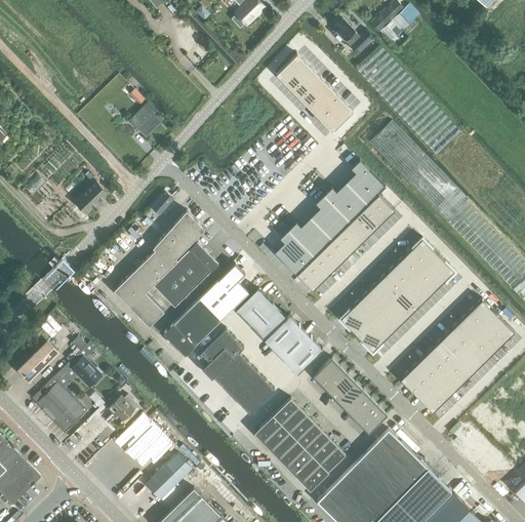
[(149,0),(157,10),(164,4),(160,0),(149,0)]
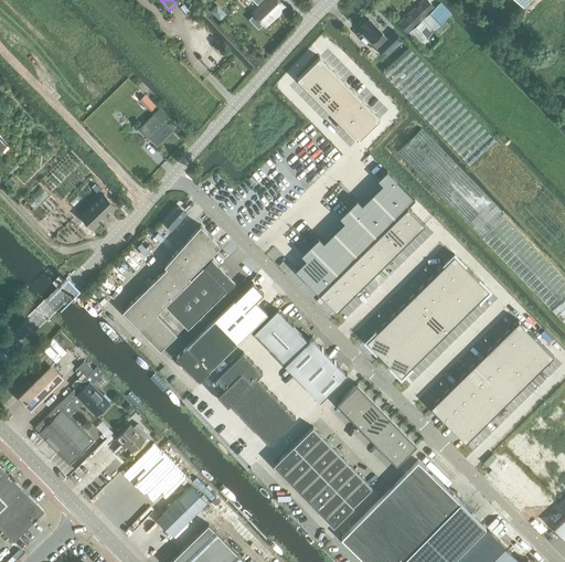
[(251,0),(257,7),(251,13),(266,29),(285,10),(275,0),(251,0)]
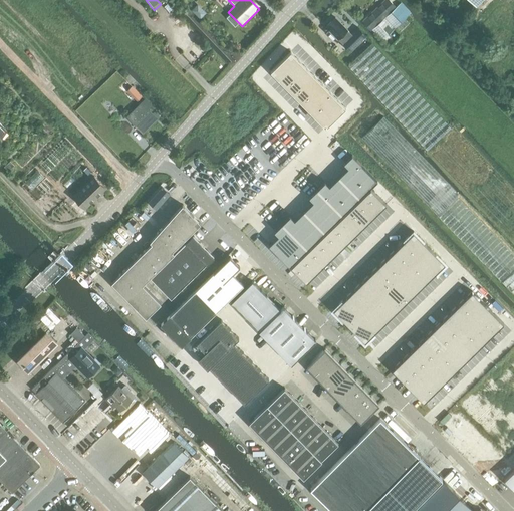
[(388,0),(387,0),(362,23),(370,32),(371,31),(377,37),(382,42),(395,30),(400,35),(409,26),(404,21),(408,18),(411,15),(402,6),(401,4),(400,5),(396,9),(388,0)]
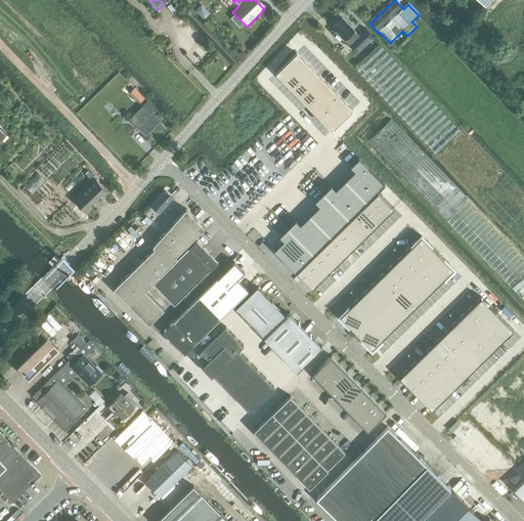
[(202,5),(197,11),(206,19),(211,13),(202,5)]
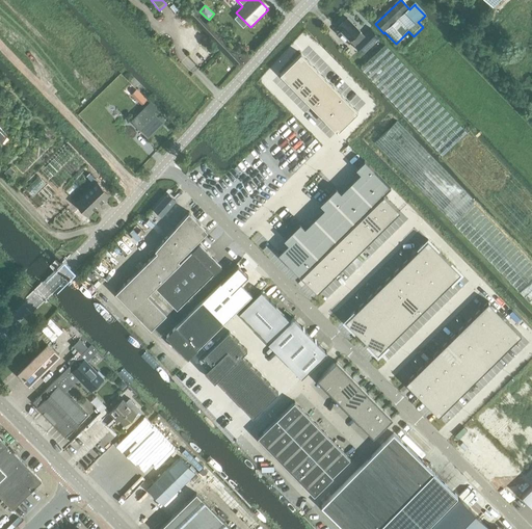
[(350,44),(358,52),(361,50),(365,54),(374,45),(378,49),(382,45),(378,41),(379,40),(370,30),(364,37),(360,33),(361,33),(347,20),(337,30),(350,44)]
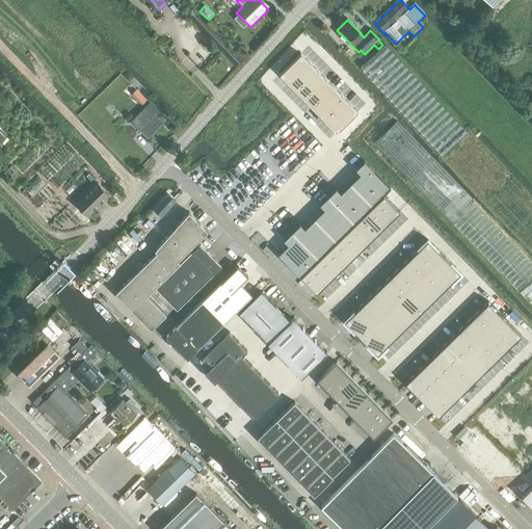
[(386,47),(360,70),(444,159),(468,134),(386,47)]
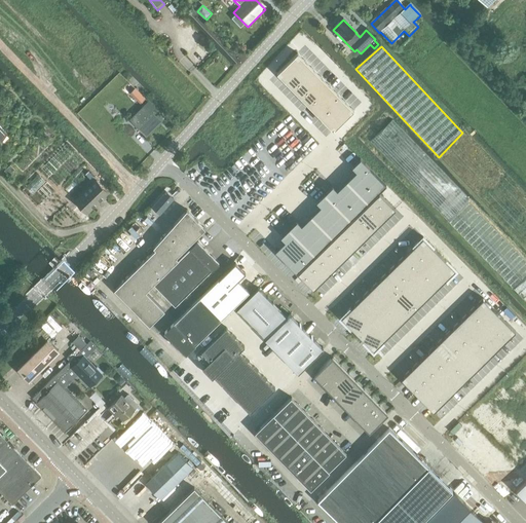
[(295,74),(305,64),(297,55),(287,66),(295,74)]
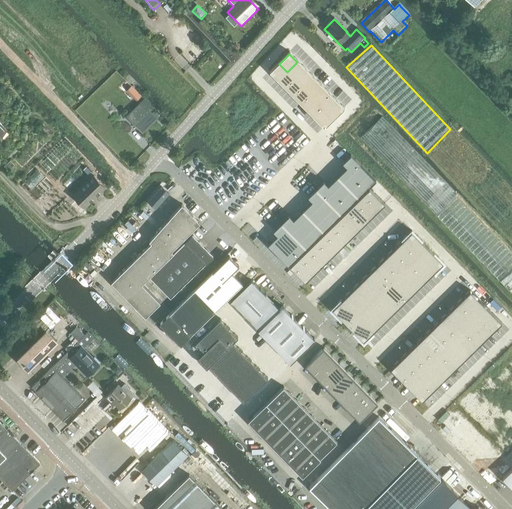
[(295,80),(305,70),(297,62),(287,72),(295,80)]
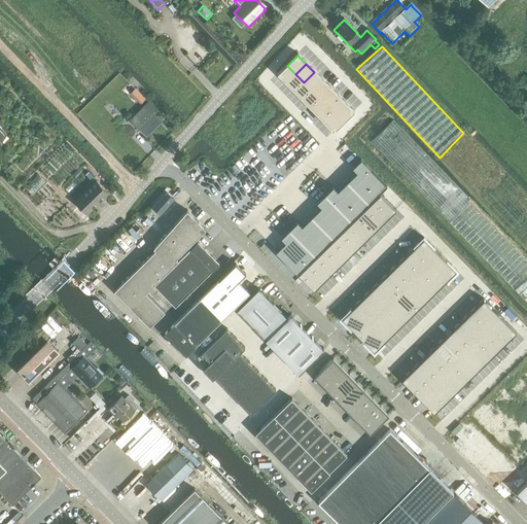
[(285,84),(295,74),(287,66),(277,76),(285,84)]
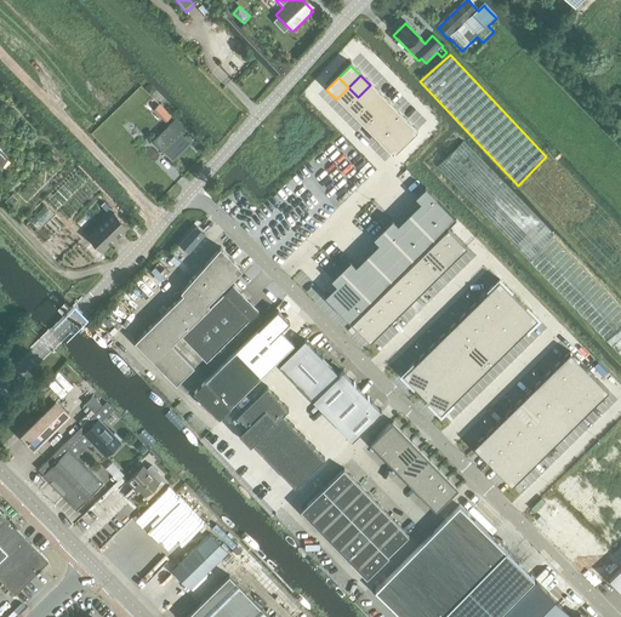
[(368,107),(380,95),(370,85),(358,97),(368,107)]
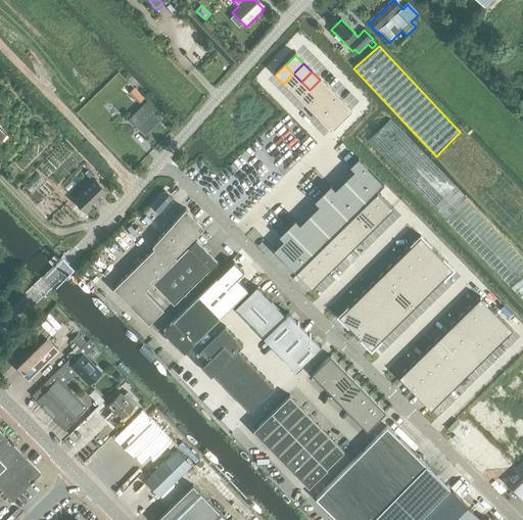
[(291,92),(301,82),(293,74),(283,84),(291,92)]
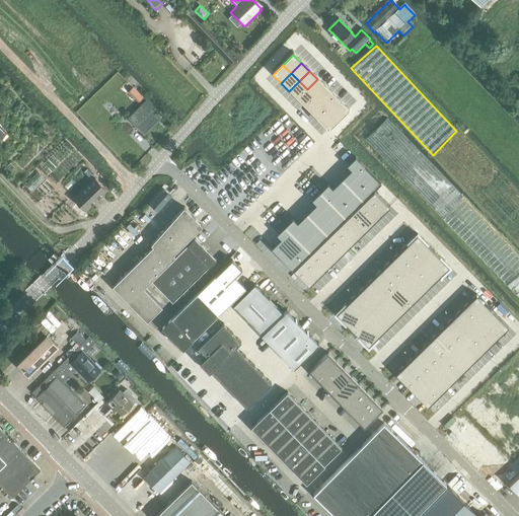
[(315,97),(325,87),(317,79),(307,89),(315,97)]
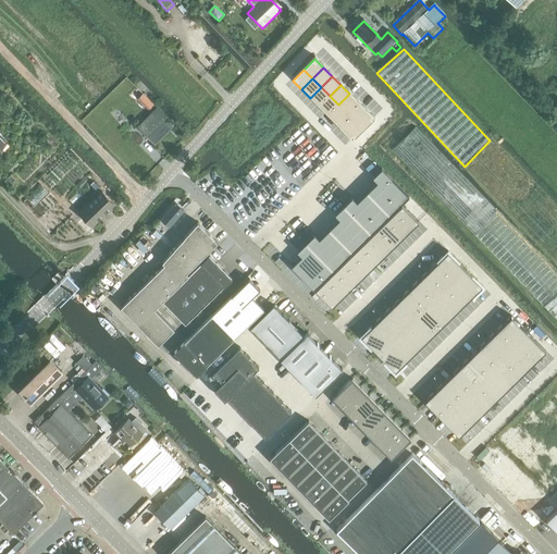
[(319,107),(330,96),(321,87),(310,98),(319,107)]
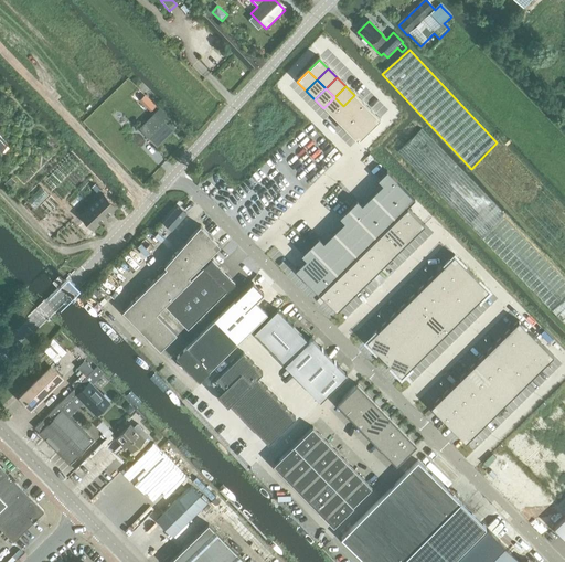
[(146,95),(140,101),(151,113),(158,107),(146,95)]
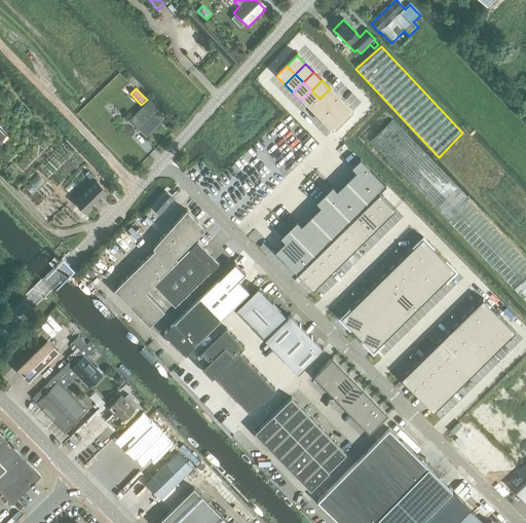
[(327,107),(337,97),(330,88),(320,99),(327,107)]
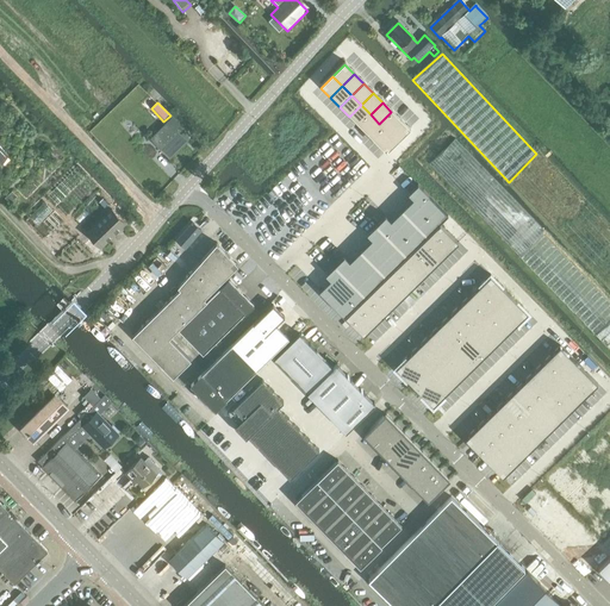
[(359,126),(371,114),(361,105),(349,117),(359,126)]
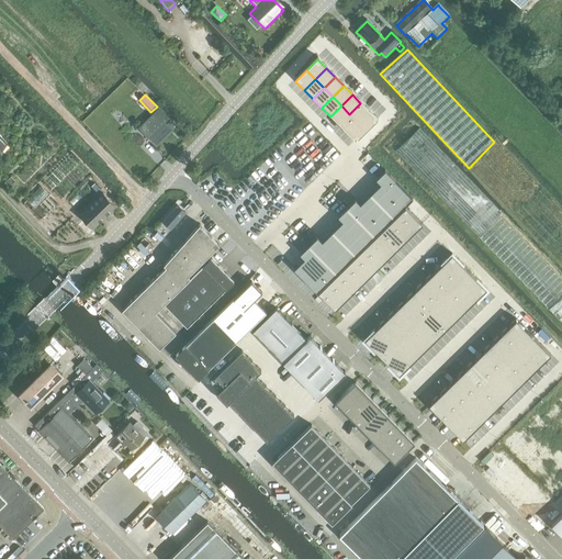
[(358,123),(369,112),(360,103),(349,114),(358,123)]
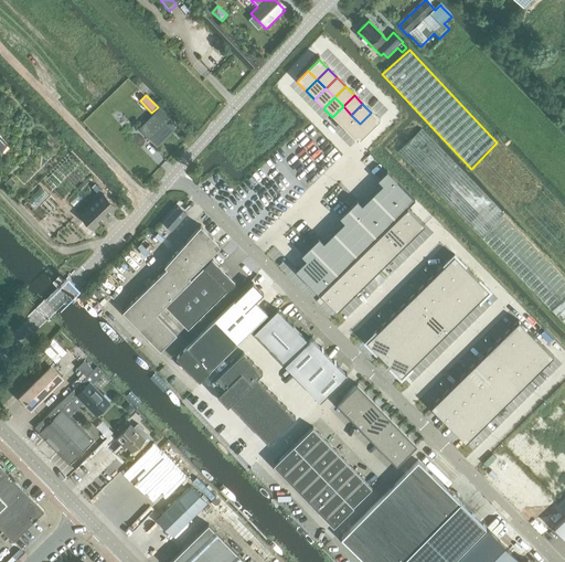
[(340,125),(351,115),(343,106),(332,117),(340,125)]
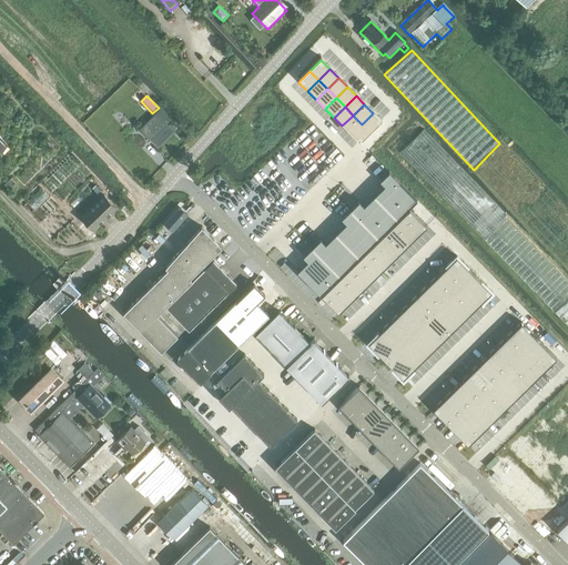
[(159,148),(176,129),(161,113),(142,131),(159,148)]
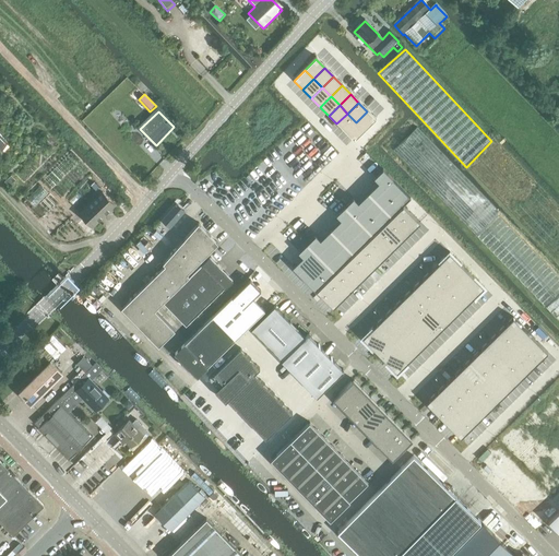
[(376,120),(367,111),(356,122),(365,131),(376,120)]
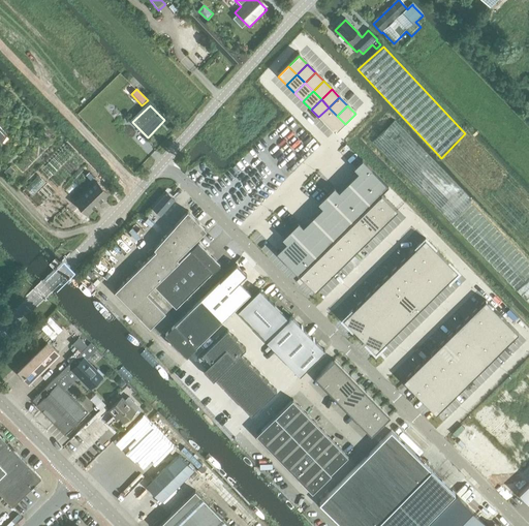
[(327,125),(337,116),(329,107),(318,117),(327,125)]
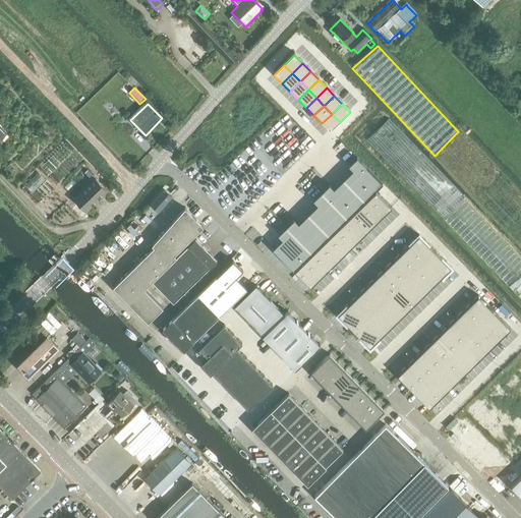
[(330,132),(340,122),(332,114),(322,123),(330,132)]
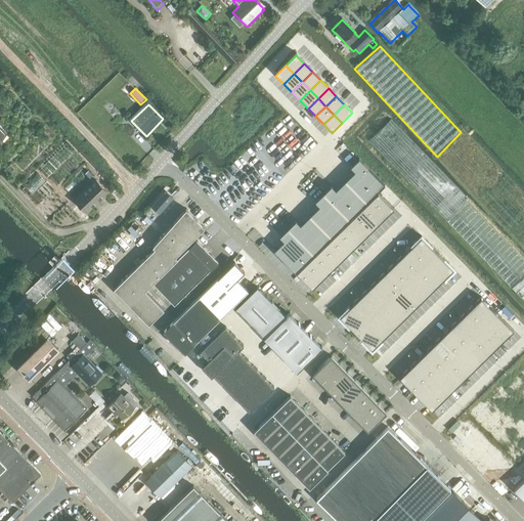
[(523,262),(466,203),(468,201),(391,121),(368,143),(409,185),(445,222),(512,290),(523,302),(523,262)]
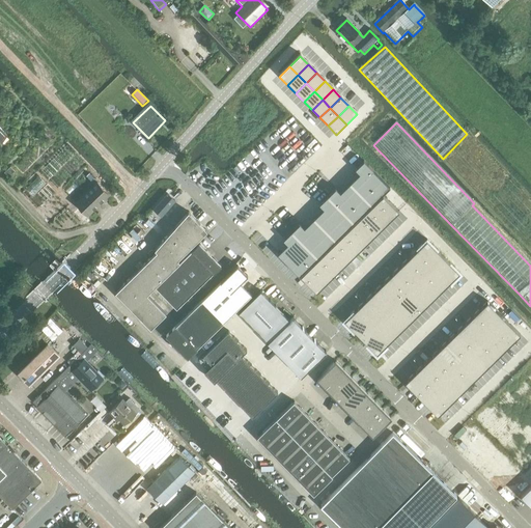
[(0,147),(9,139),(0,128),(0,147)]
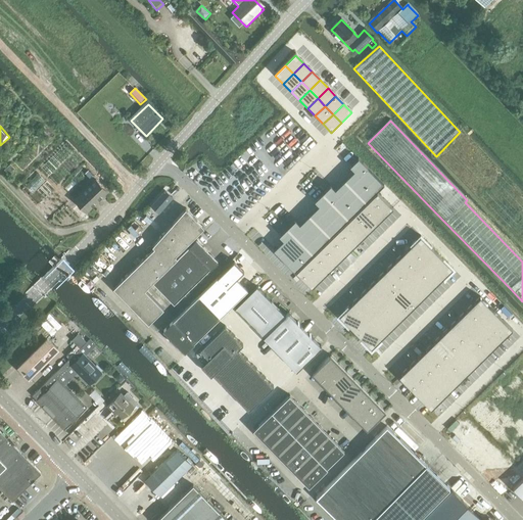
[(283,242),(273,252),(294,274),(295,273),(303,265),(312,257),(320,249),(328,241),(336,233),(344,226),(352,218),(361,209),(369,201),(377,193),(384,186),(359,159),(349,169),(354,173),(335,192),(330,187),(315,203),(319,207),(299,227),(295,222),(279,238),(283,242)]
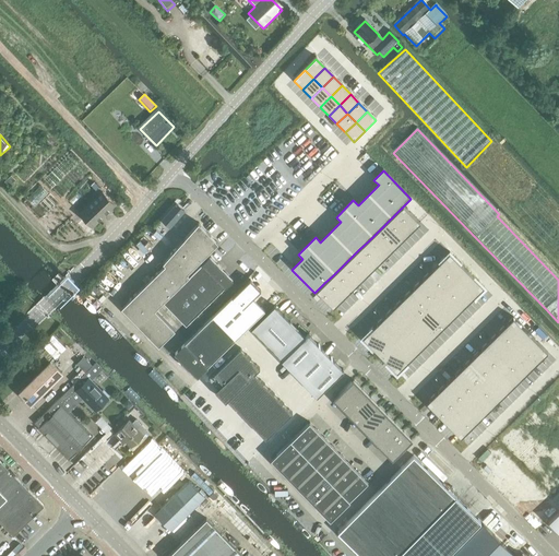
[(92,229),(115,208),(102,193),(79,215),(92,229)]
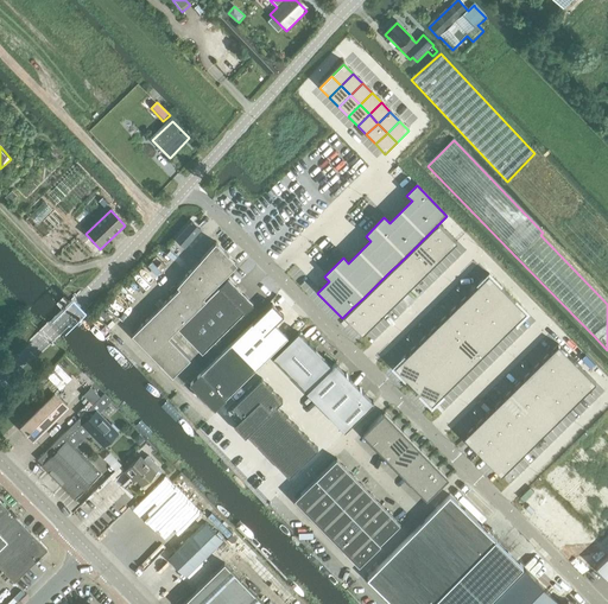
[(191,224),(175,242),(184,250),(201,233),(191,224)]
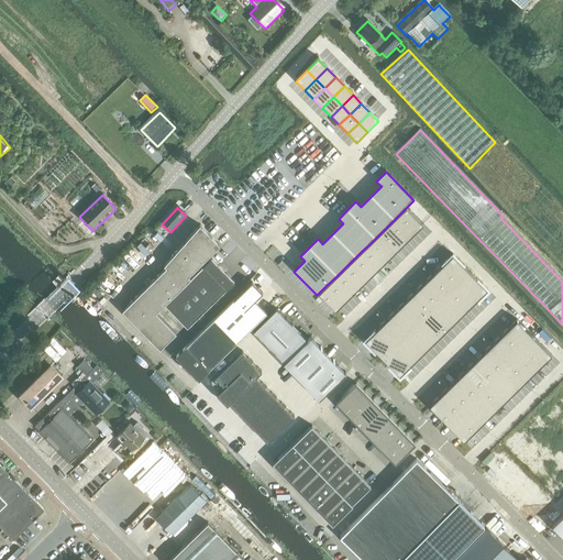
[(406,208),(397,217),(414,234),(423,226),(406,208)]
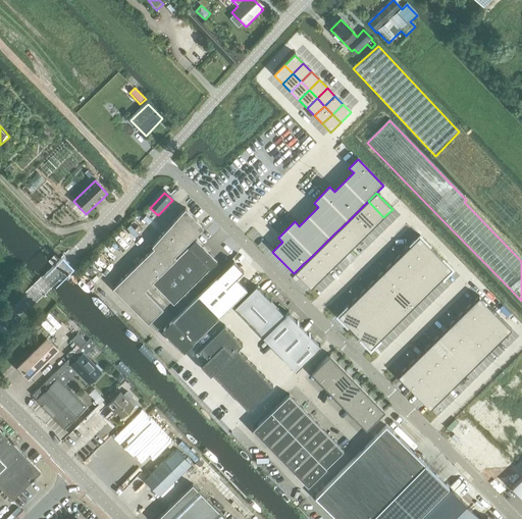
[(368,201),(360,209),(376,225),(383,217),(368,201)]
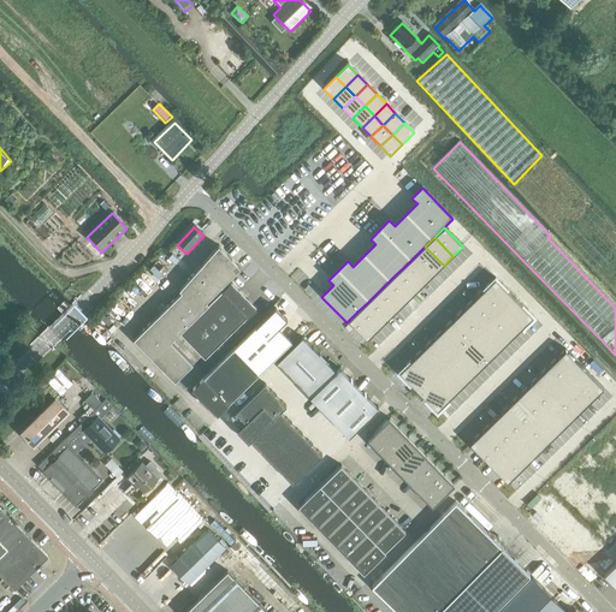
[(425,247),(415,256),(434,275),(444,266),(425,247)]
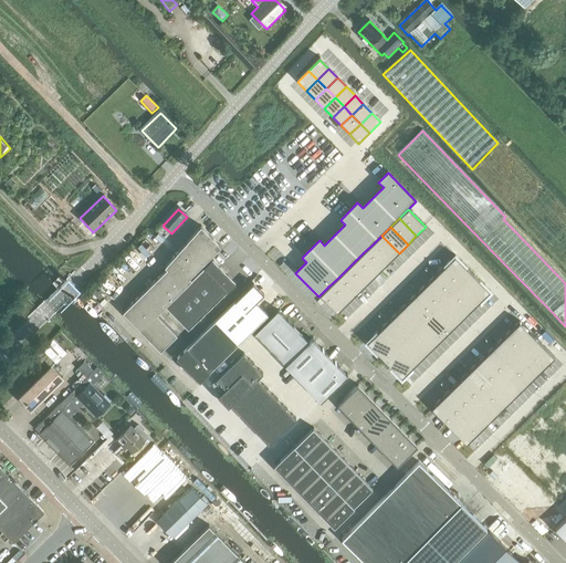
[(167,271),(123,314),(160,353),(177,336),(157,316),(165,309),(187,287),(192,282),(189,280),(219,250),(220,250),(221,249),(218,246),(201,228),(196,233),(188,242),(165,269),(167,271)]
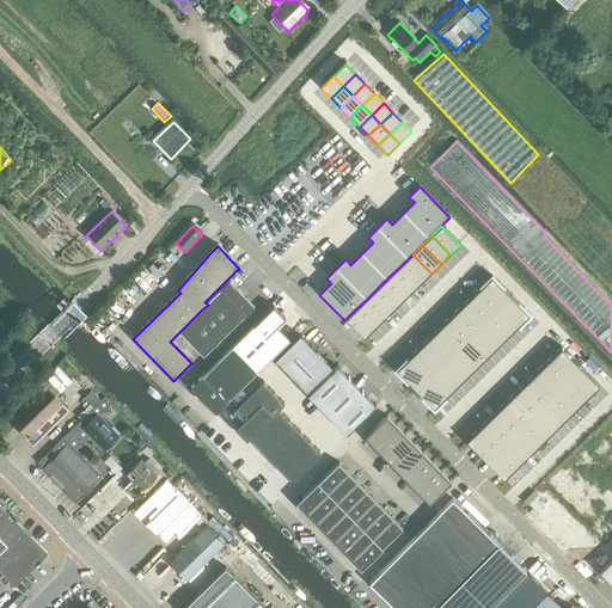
[(412,255),(403,264),(422,283),(432,274),(412,255)]
